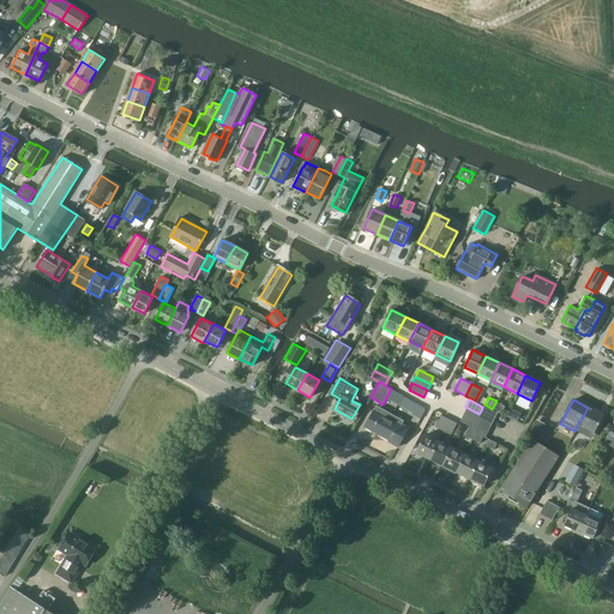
[(481,410),(494,417),(497,410),(499,413),(503,404),(497,401),(492,409),(485,404),(483,404),(482,407),(481,410)]
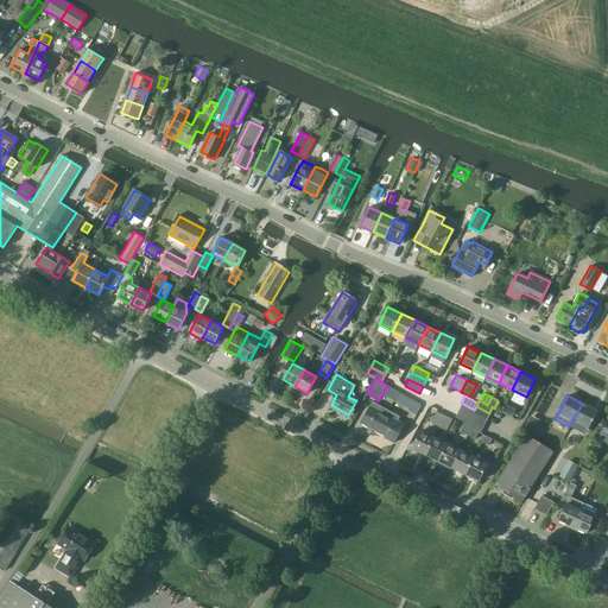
[(371,406),(361,423),(386,436),(386,434),(396,439),(404,424),(398,420),(400,416),(373,401),(371,406)]
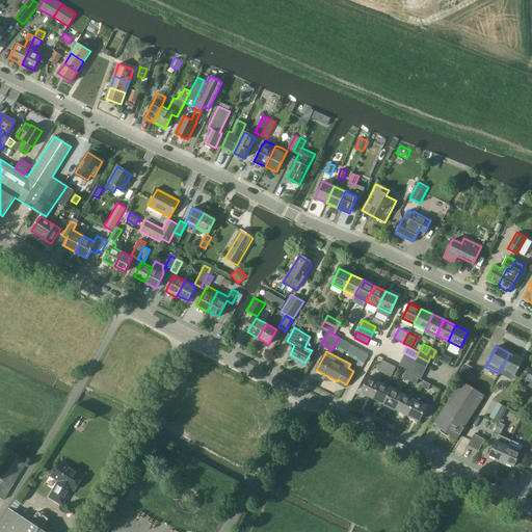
[(413,364),(414,362),(415,358),(403,352),(401,358),(413,364)]
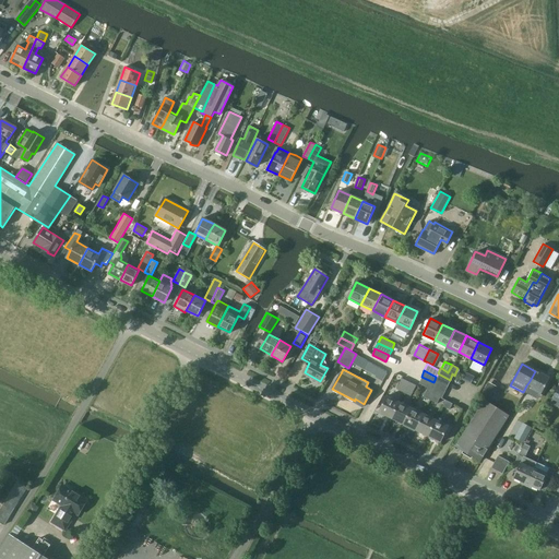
[(540,393),(548,378),(535,371),(530,381),(526,385),(540,393)]
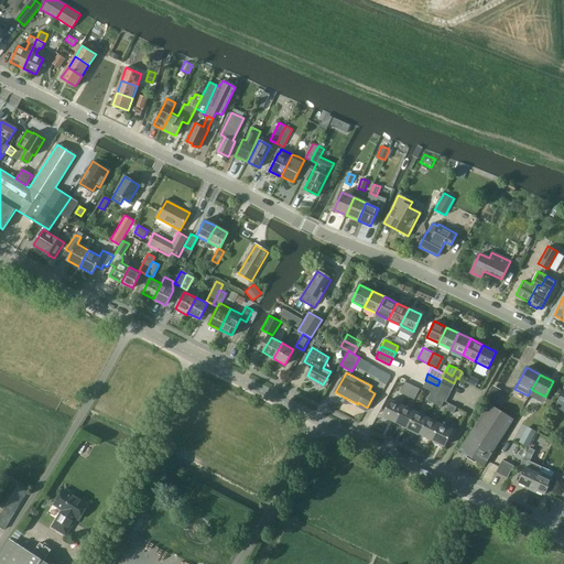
[(465,382),(473,386),(476,379),(468,376),(465,382)]
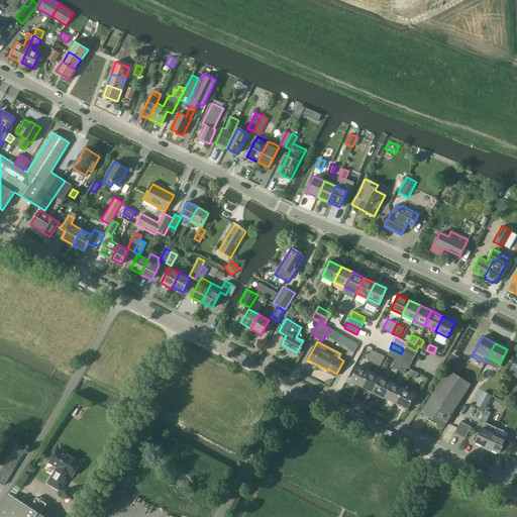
[(405,345),(403,348),(402,351),(413,356),(416,351),(405,345)]
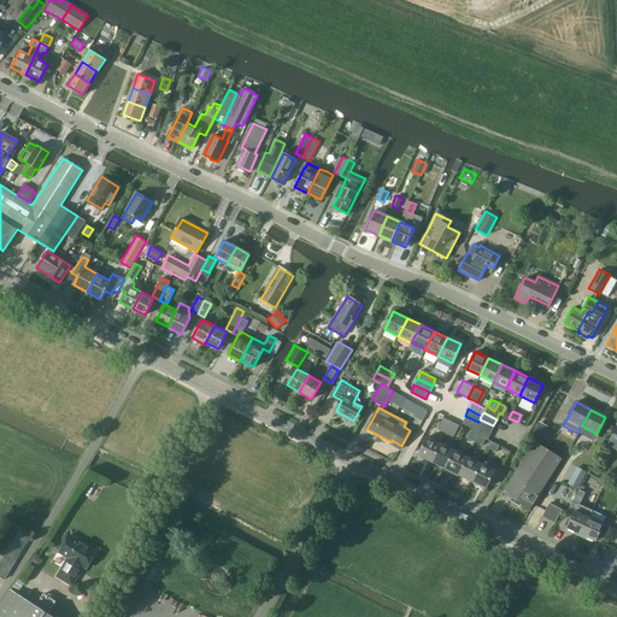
[(445,433),(451,419),(442,416),(436,428),(445,433)]
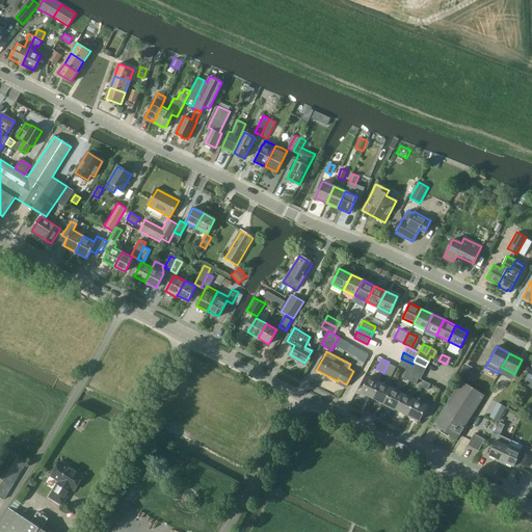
[(410,367),(413,364),(401,358),(398,364),(405,368),(409,370),(410,367)]
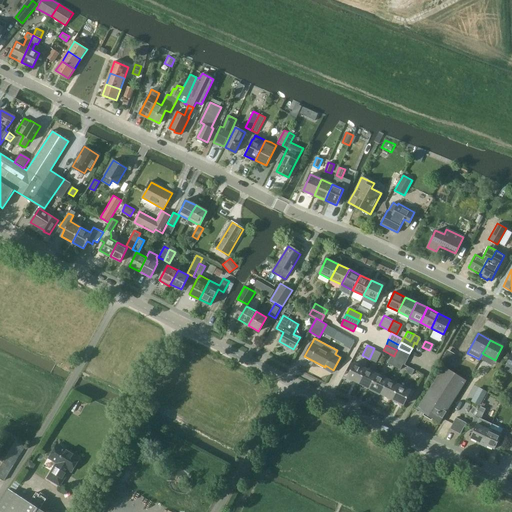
[(374,348),(369,359),(377,362),(382,352),(374,348)]
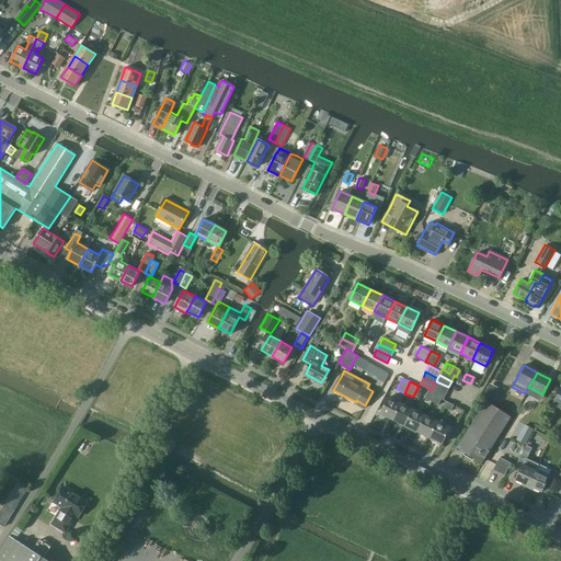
[(435,384),(433,387),(445,393),(448,387),(436,381),(435,384)]
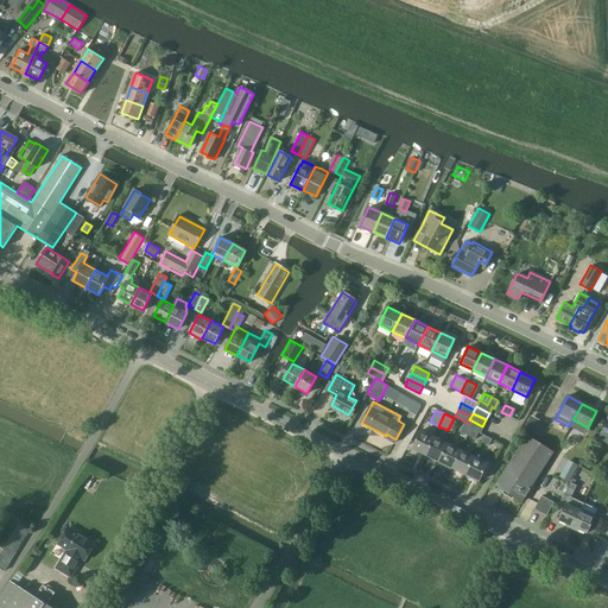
[(532,415),(525,426),(537,434),(543,420),(532,415)]
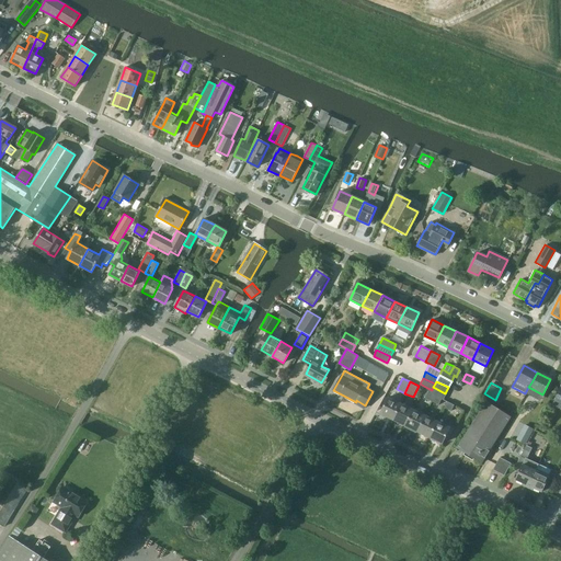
[(434,396),(432,400),(437,403),(439,398),(442,399),(445,393),(433,387),(432,390),(430,393),(434,396)]
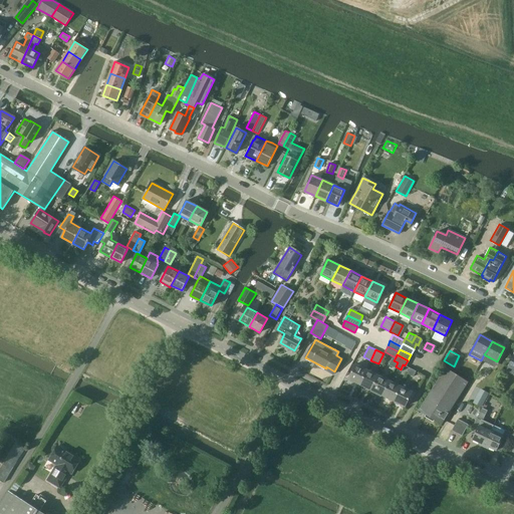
[(394,360),(396,357),(392,355),(389,363),(396,366),(398,362),(394,360)]
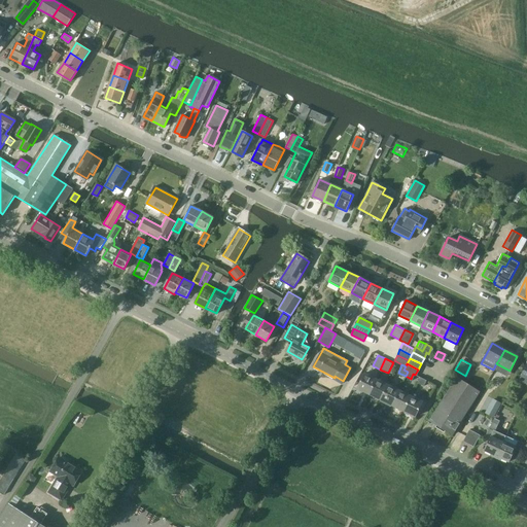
[(367,393),(376,378),(364,373),(357,388),(367,393)]
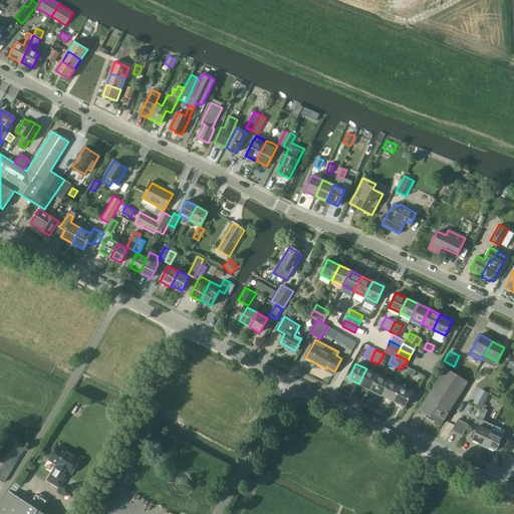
[(416,371),(409,367),(407,372),(413,375),(416,371)]
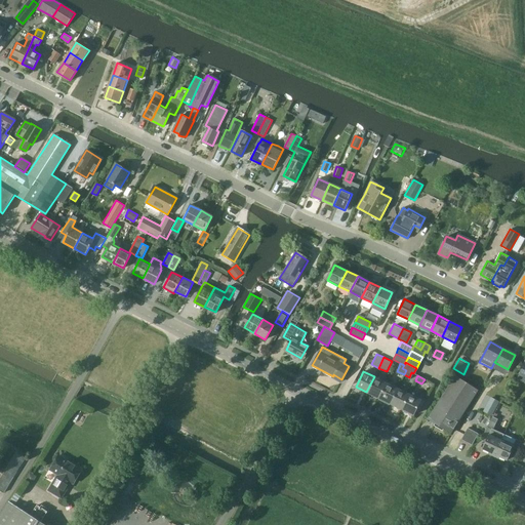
[(450,433),(478,390),(455,375),(428,419),(450,433)]
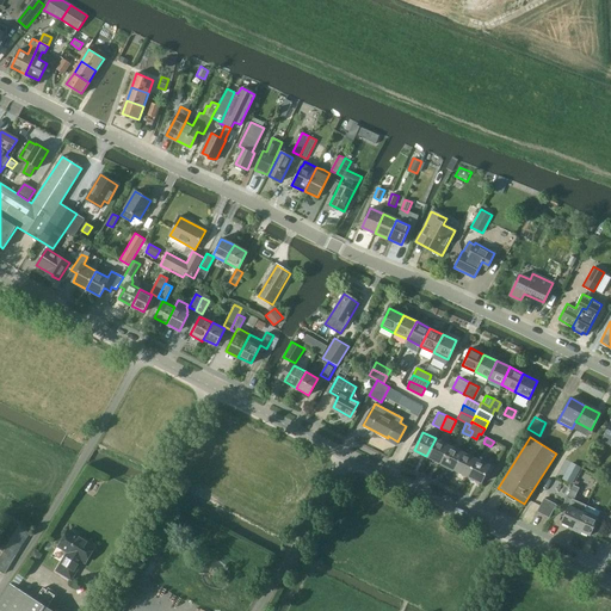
[(440,463),(449,445),(436,438),(426,456),(440,463)]
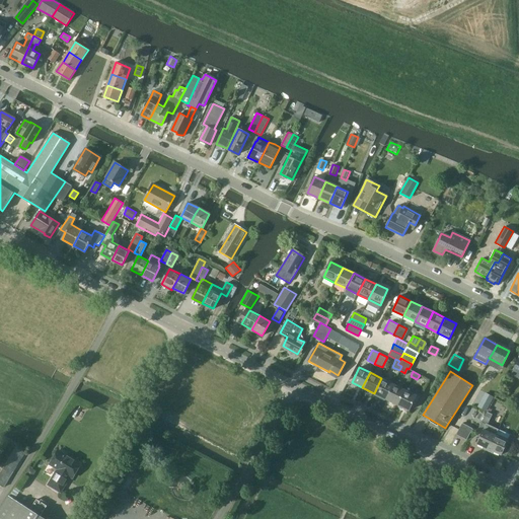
[(385,398),(392,383),(381,378),(374,393),(385,398)]
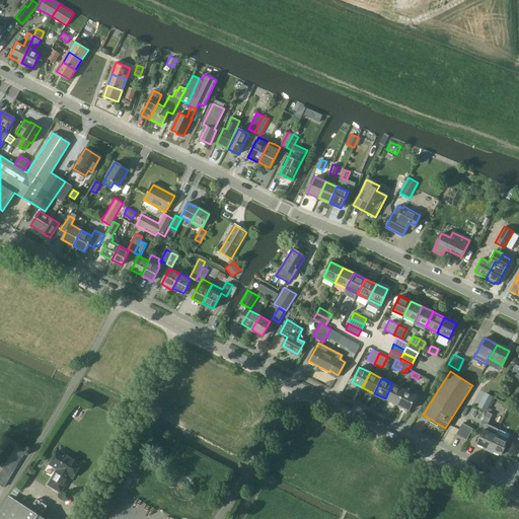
[(396,403),(403,389),(392,383),(385,398),(396,403)]
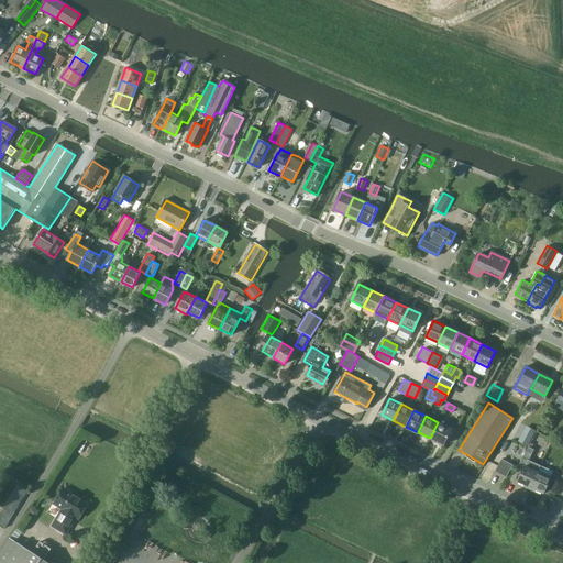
[(438,422),(430,438),(443,444),(451,428),(438,422)]
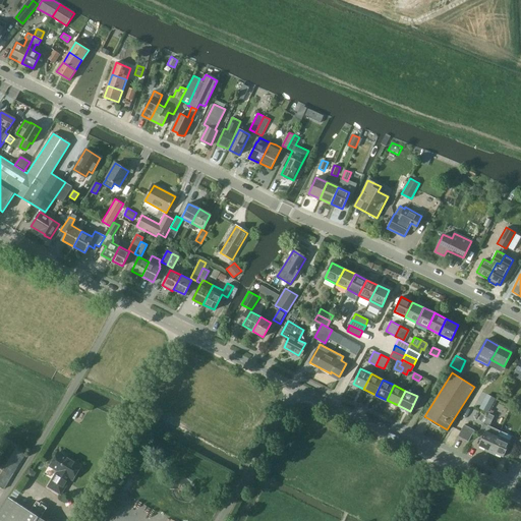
[(487,394),(480,409),(487,413),(495,398),(487,394)]
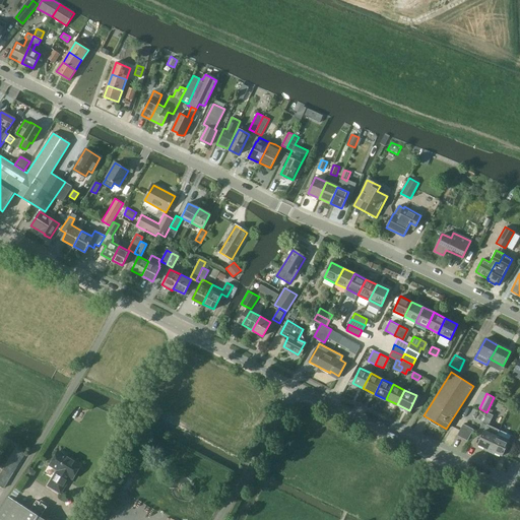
[(490,450),(499,430),(488,424),(493,414),(488,411),(482,421),(476,436),(480,437),(476,444),(490,450)]
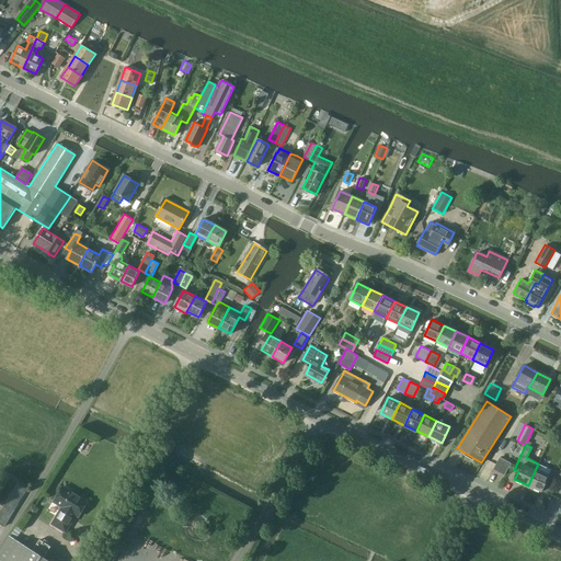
[(504,474),(511,464),(500,457),(493,469),(504,474)]
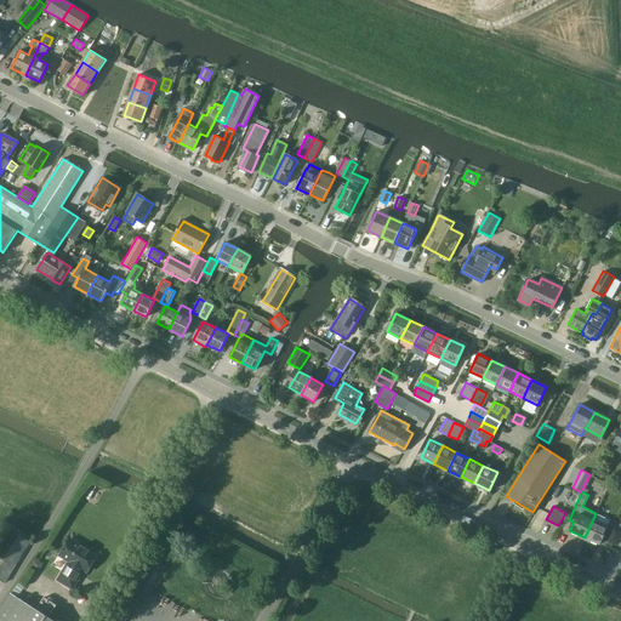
[(616,522),(610,519),(596,513),(585,537),(598,545),(603,535),(609,539),(616,522)]
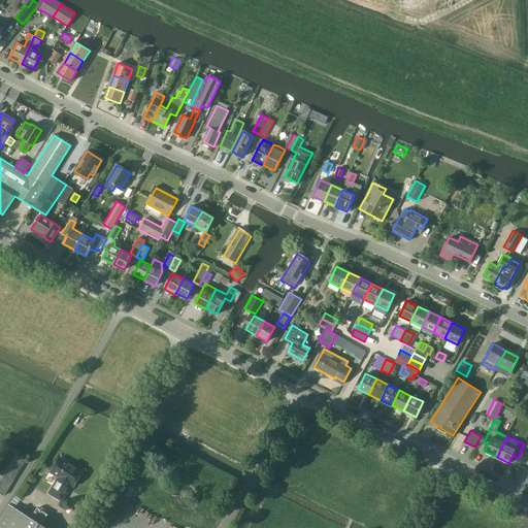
[(0,493),(3,495),(25,460),(5,448),(1,454),(2,455),(0,458),(2,459),(0,462),(0,493)]
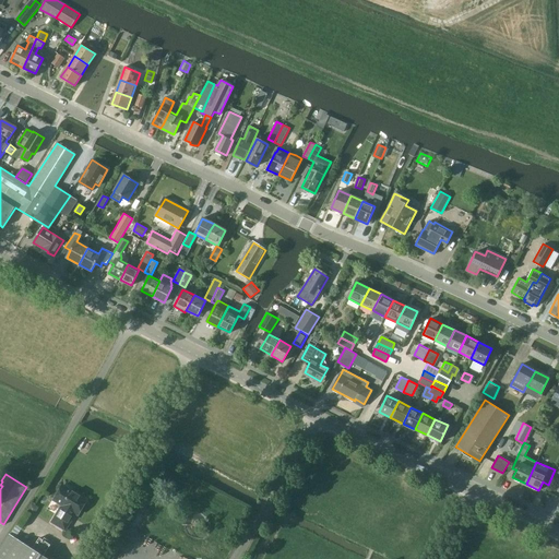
[(90,500),(63,484),(54,500),(61,506),(51,522),(66,532),(75,514),(79,516),(90,500)]
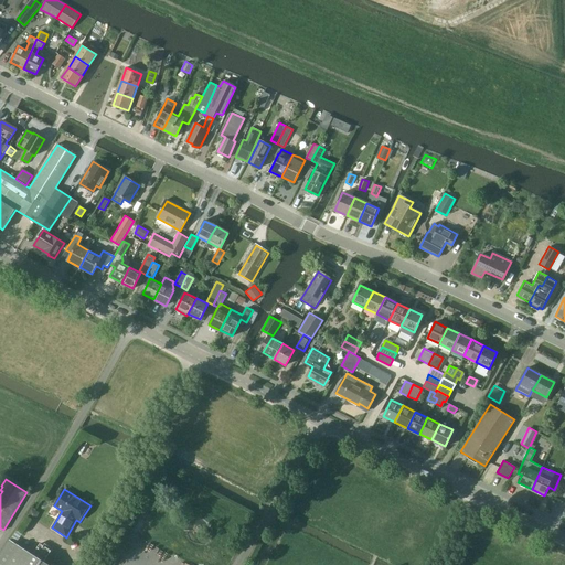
[(0,564),(48,564),(9,541),(0,554),(0,564)]
